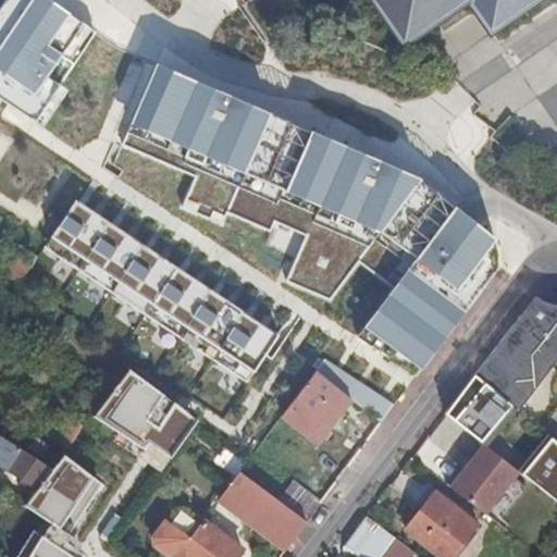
[(66,12),(49,0),(28,0),(0,44),(0,70),(36,94),(62,54),(46,44),(66,12)]
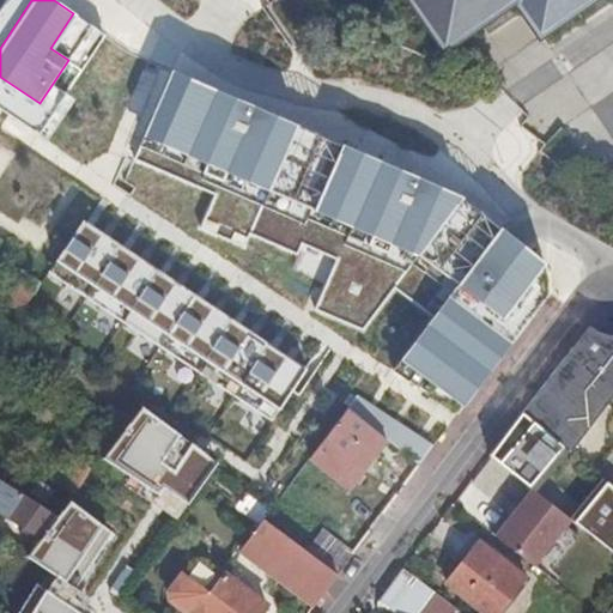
[(411,0),(445,49),(515,1),(540,36),(592,0),(411,0)]
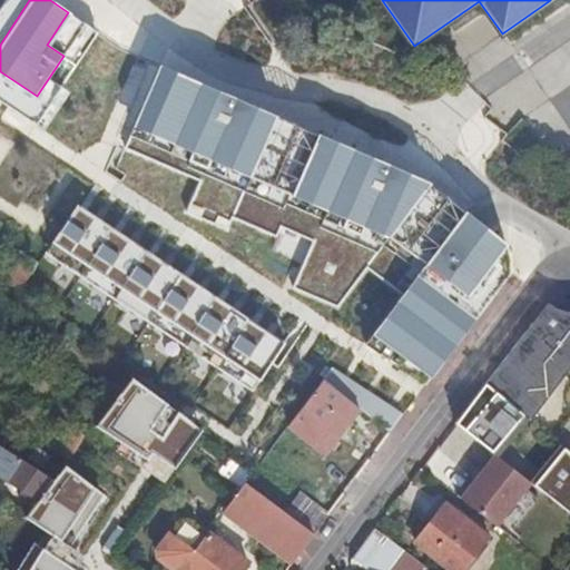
[(428,186),(157,68),(124,150),(200,179),(190,207),(231,225),(234,218),(277,236),(282,225),(313,239),(293,286),(338,306),(364,271),(401,295),(374,336),(431,379),(510,276),(505,248),(503,239),(428,186)]
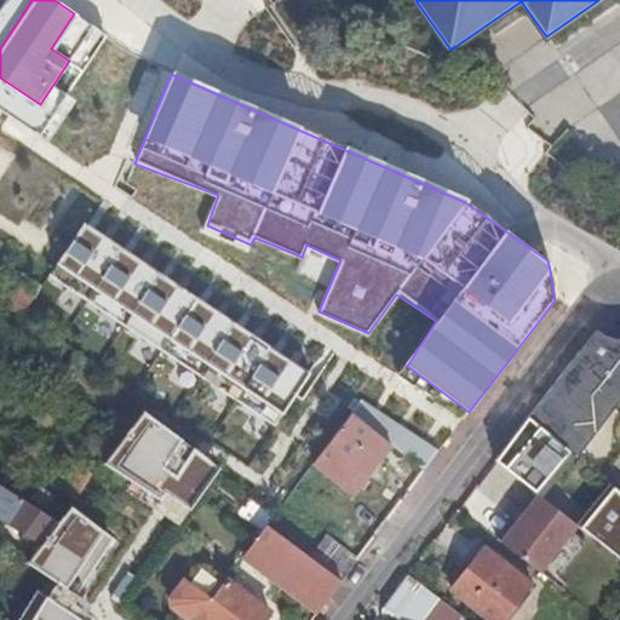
[(309,371),(81,224),(47,277),(275,423),(309,371)]
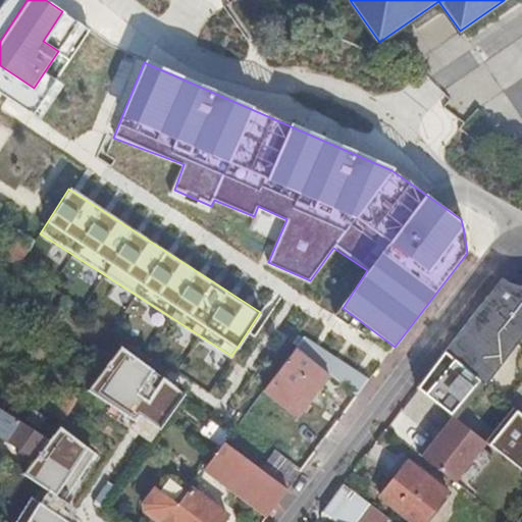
[(28,248),(5,233),(0,240),(0,252),(17,264),(28,248)]
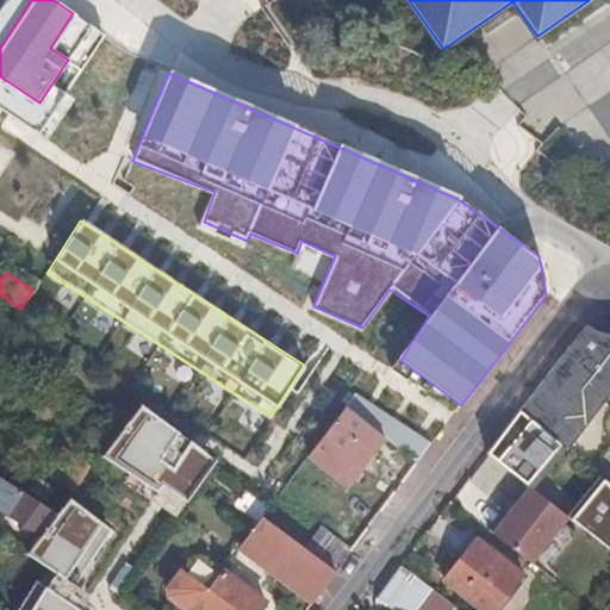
[(609,374),(609,365),(605,330),(602,330),(595,328),(589,335),(584,332),(580,332),(578,335),(574,340),(573,342),(574,346),(578,350),(568,361),(560,355),(553,365),(531,394),(520,410),(560,443),(567,449),(609,393),(601,387),(609,374)]
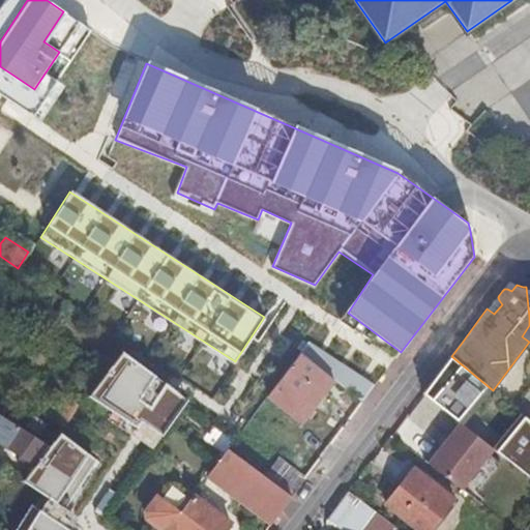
[(300,351),(267,394),(301,420),(334,378),(300,351)]
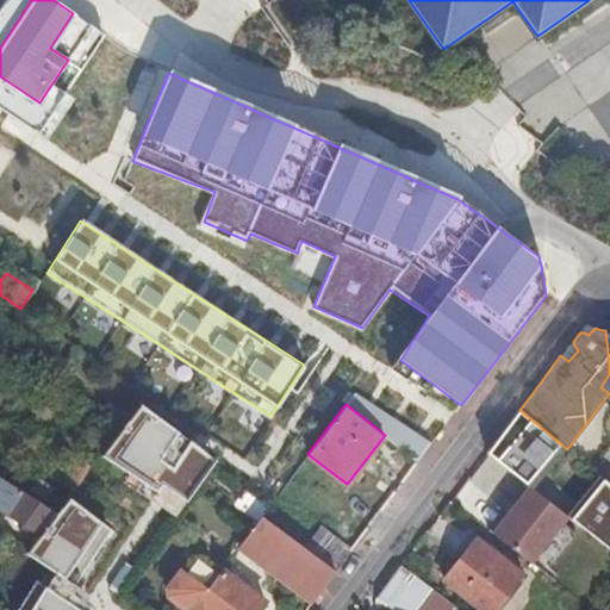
[(215,462),(139,409),(103,458),(186,510),(215,462)]
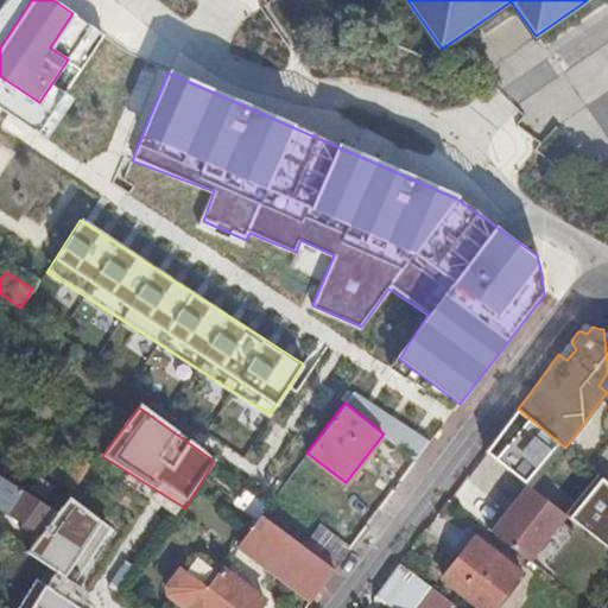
[(527,482),(527,483),(558,442),(518,409),(486,450),(527,482)]
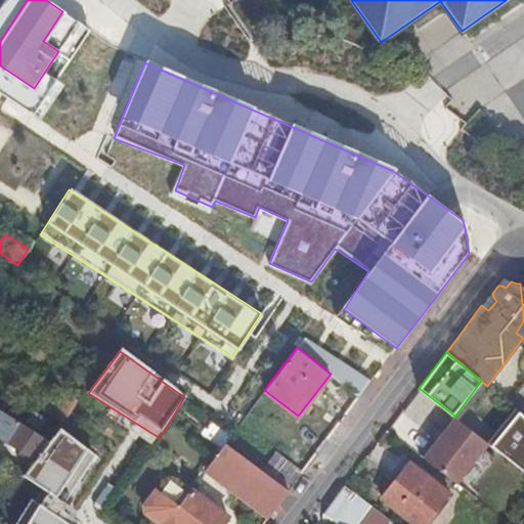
[(523,416),(518,410),(491,445),(523,472),(523,416)]
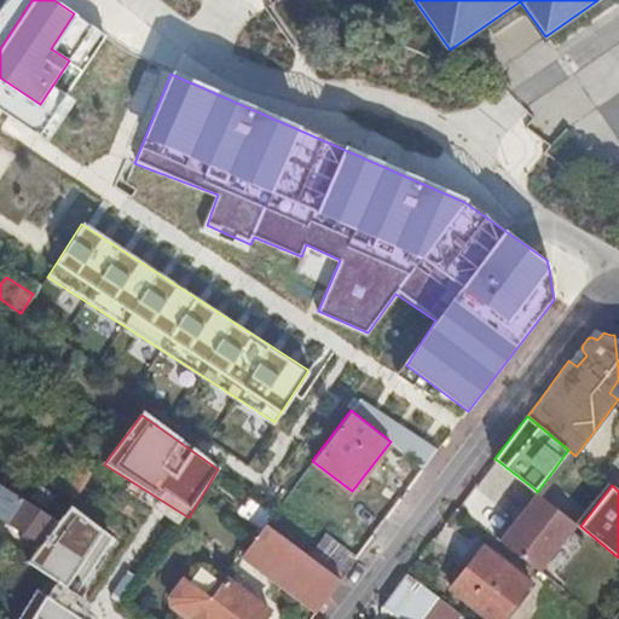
[(58,519),(9,487),(0,501),(0,505),(12,514),(9,519),(42,541),(58,519)]
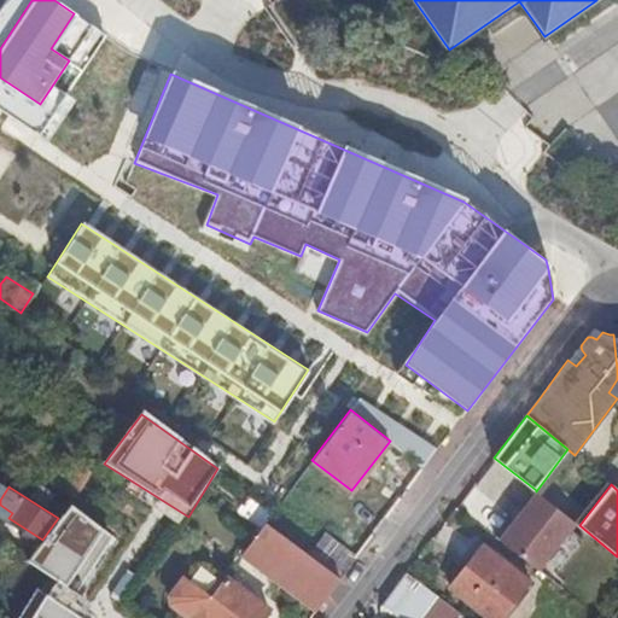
[(499,538),(536,567),(573,522),(536,491),(536,490),(499,538)]
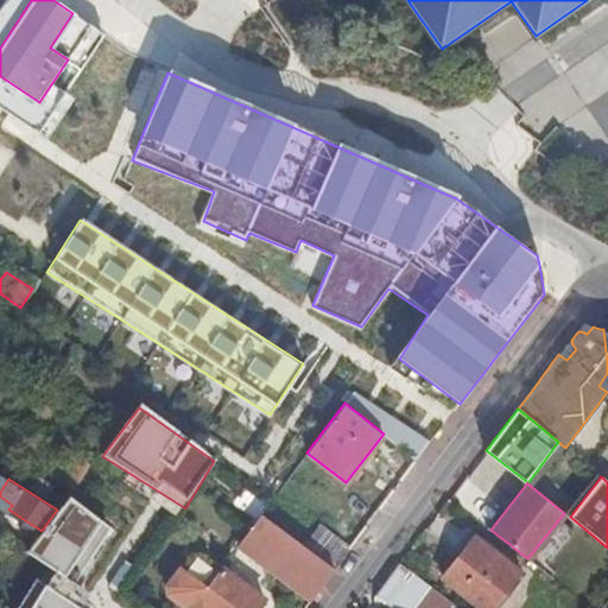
[(112,527),(69,495),(57,510),(42,531),(26,553),(76,582),(112,527)]
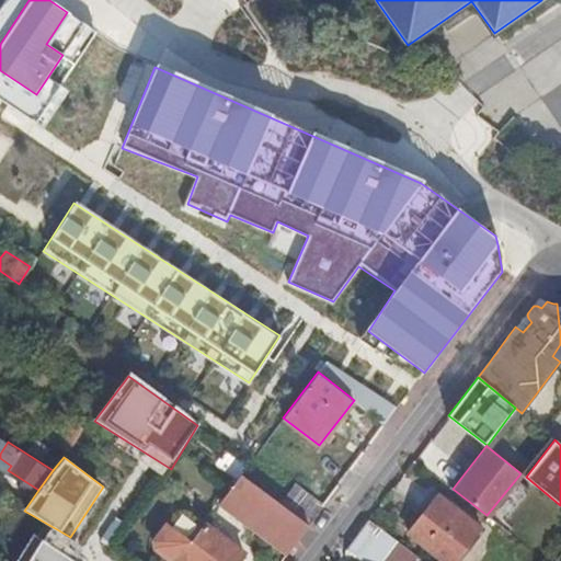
[(227,491),(279,530),(295,542),(309,525),(266,493),(241,472),(227,491)]
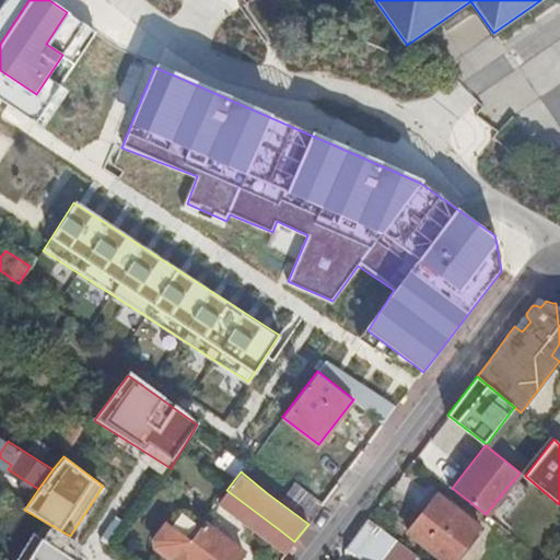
[(281,471),(266,492),(308,524),(324,503),(281,471)]
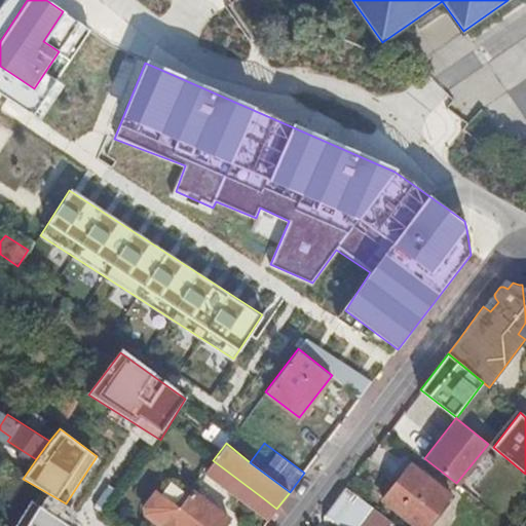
[(426,525),(451,495),(406,459),(388,482),(392,485),(382,497),(419,525),(426,525)]
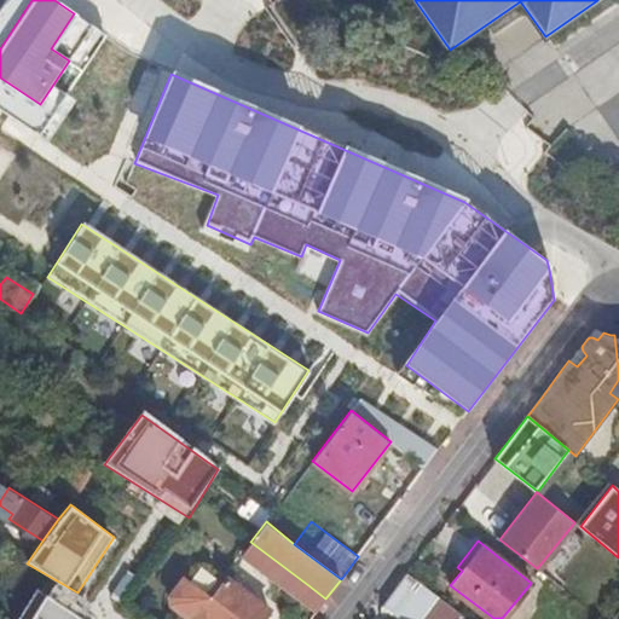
[(242,554),(299,599),(308,585),(250,542),(242,554)]
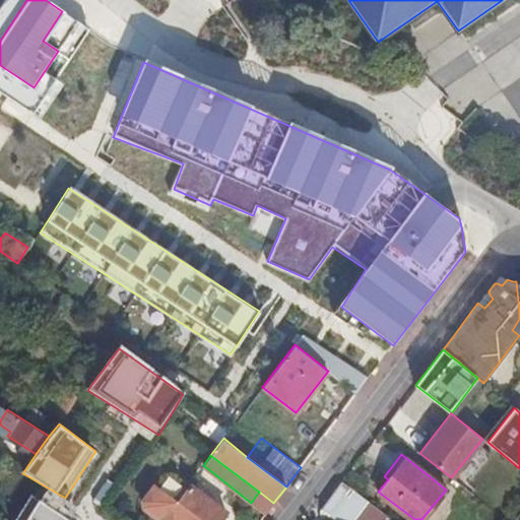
[(144,507),(160,519),(219,519),(226,512),(171,470),(164,471),(142,501),(144,507)]
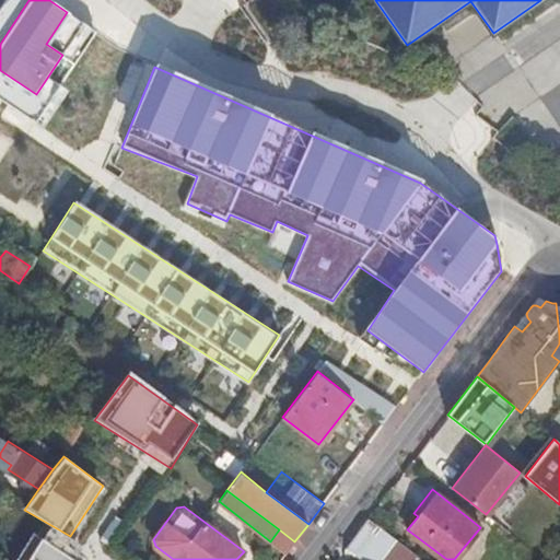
[(111,544),(120,523),(106,516),(97,537),(111,544)]
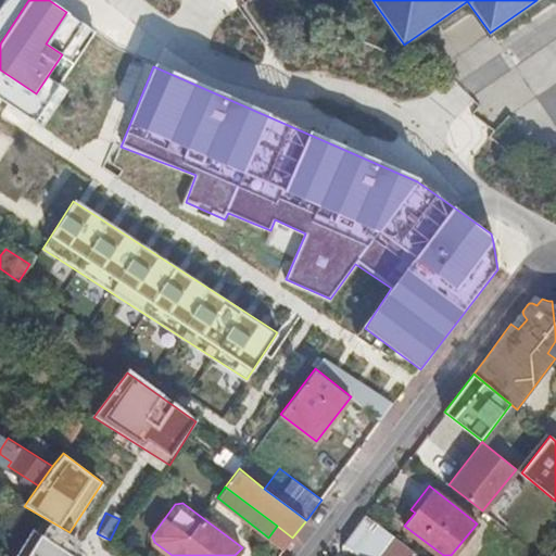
[(406,555),(412,550),(365,515),(355,527),(342,544),(359,555),(406,555)]
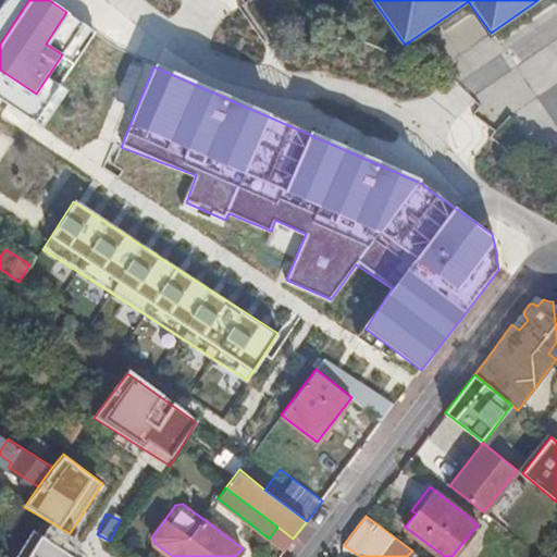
[(277,527),(269,539),(285,551),(293,539),(277,527)]
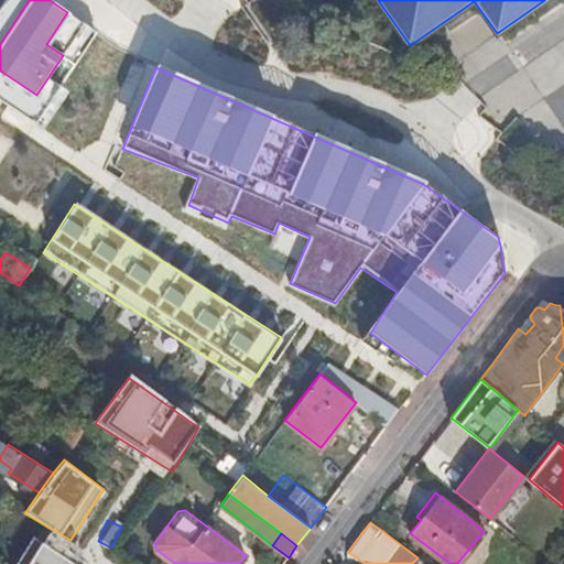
[(78,563),(79,563),(33,538),(17,563),(78,563)]
